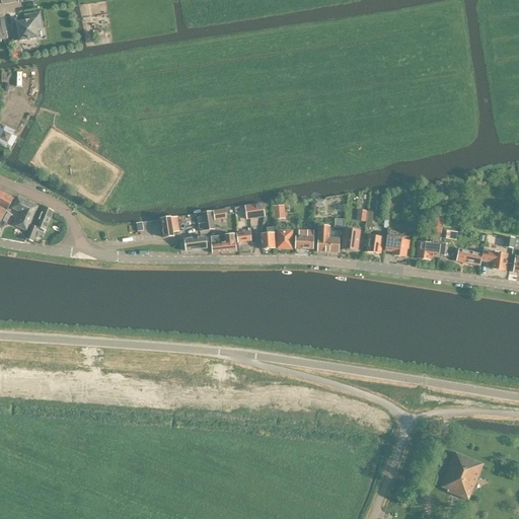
[(16,23),(11,24),(13,42),(19,41),(38,38),(35,29),(42,28),(40,13),(24,16),(25,21),(16,23)]
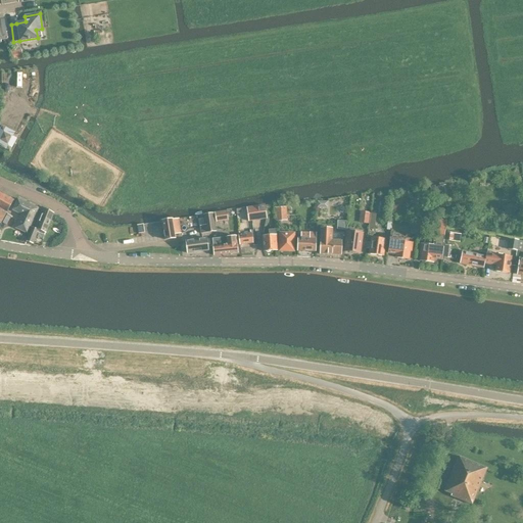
[(0,130),(0,147),(9,152),(18,136),(2,128),(0,130)]
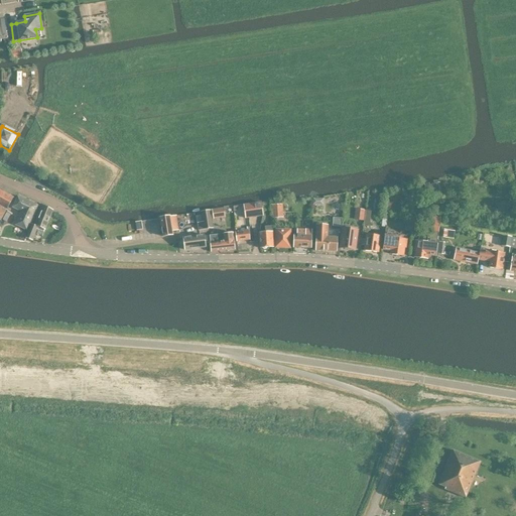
[(0,189),(0,220),(13,198),(0,189)]
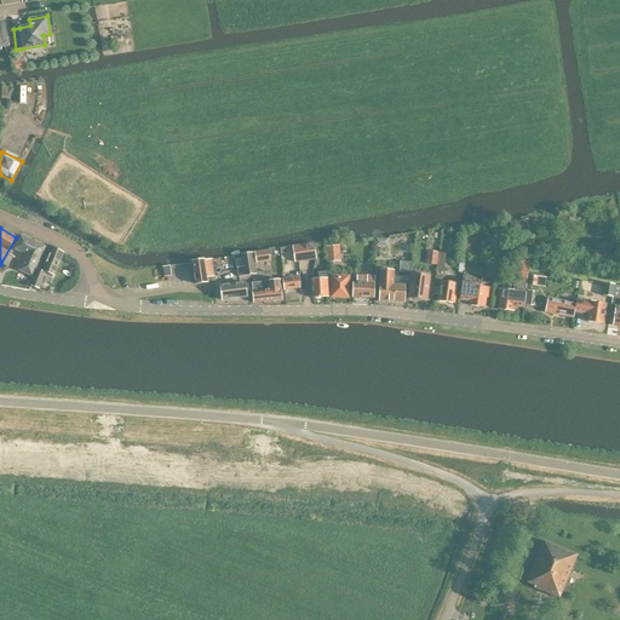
[(45,247),(21,235),(13,250),(26,254),(17,270),(32,276),(45,247)]
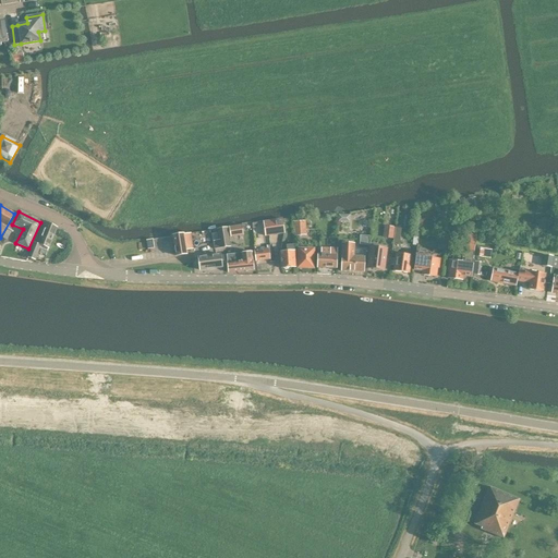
[(274,220),(274,225),(275,228),(275,235),(284,233),(282,218),(274,220)]
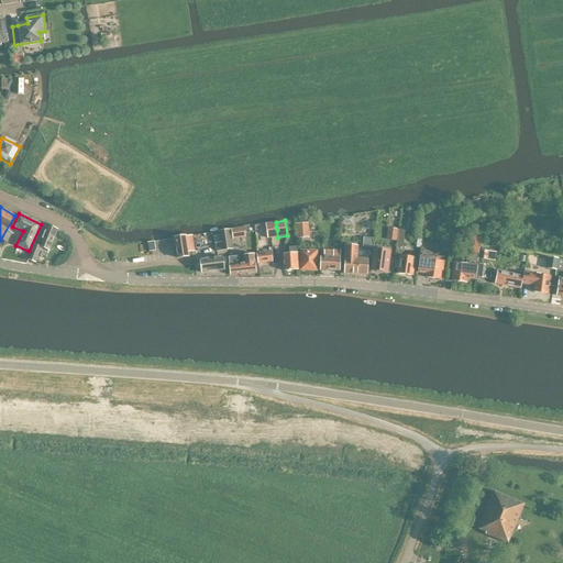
[(276,227),(276,222),(265,223),(267,239),(277,238),(277,230),(276,227)]
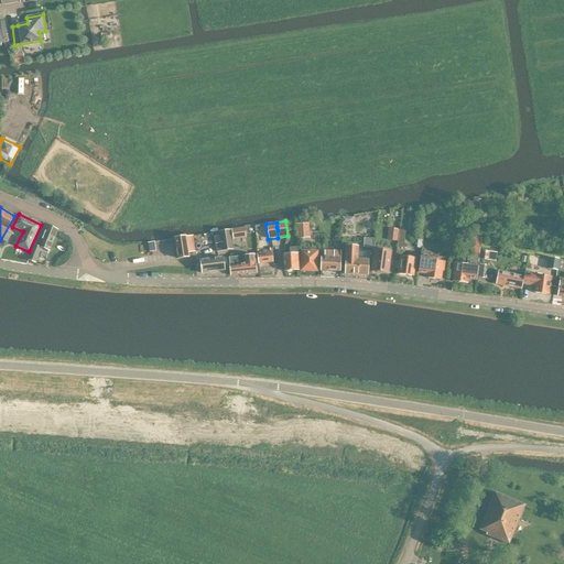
[(308,237),(308,223),(297,224),(299,238),(308,237)]
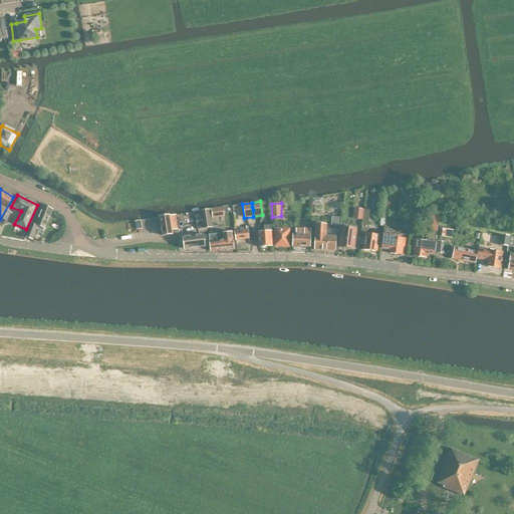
[(52,210),(41,204),(33,224),(31,223),(25,237),(32,240),(37,226),(44,229),(52,210)]
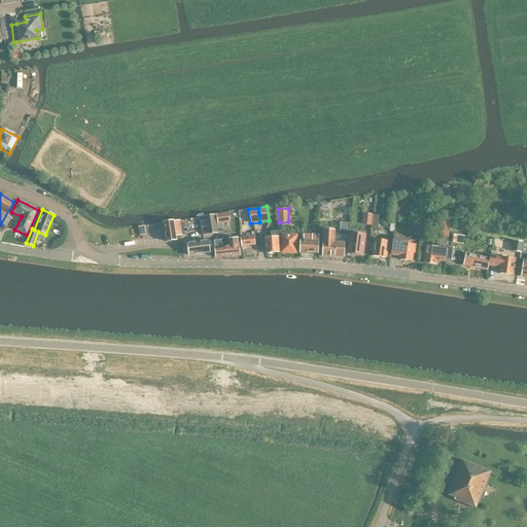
[(216,214),(217,224),(230,222),(229,212),(216,214)]
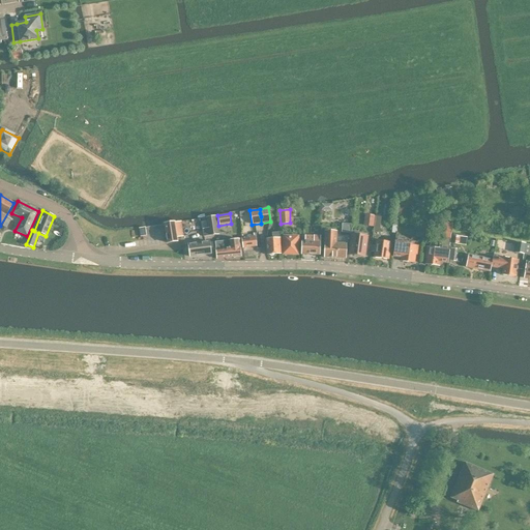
[(365,226),(374,227),(375,216),(366,215),(365,226)]
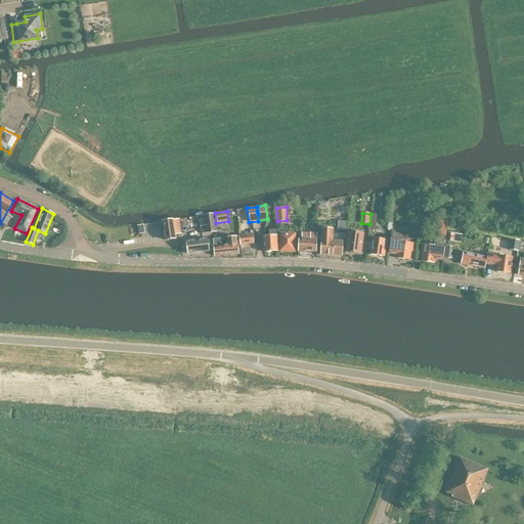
[(202,233),(216,231),(213,214),(204,215),(205,226),(201,226),(202,233)]
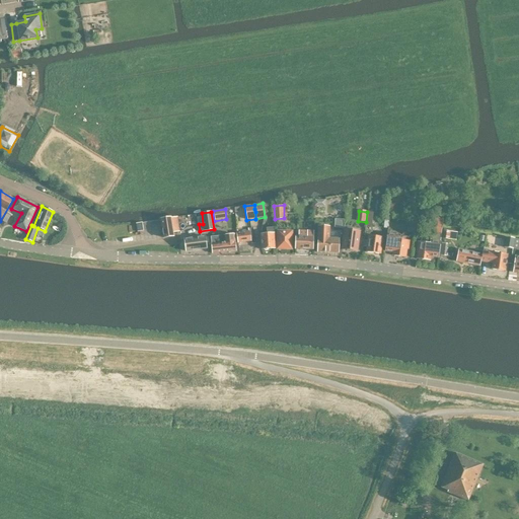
[(161,219),(164,237),(174,236),(173,232),(179,232),(177,217),(161,219)]
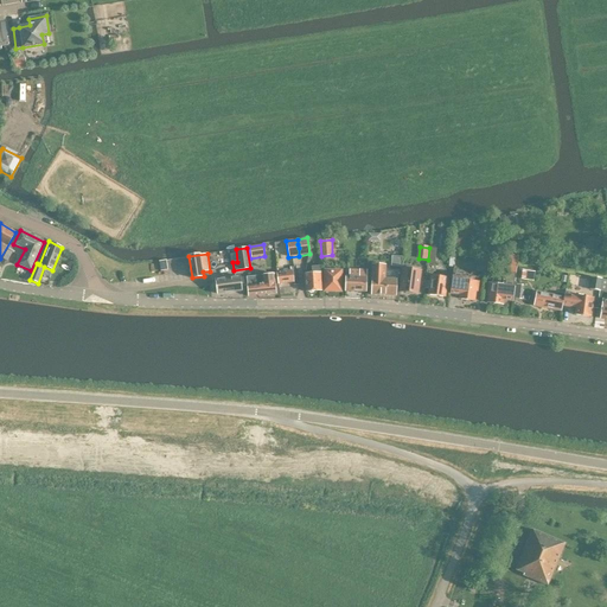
[(503,285),(489,282),(486,293),(489,293),(487,302),(503,305),(503,300),(512,301),(513,299),(515,285),(515,282),(518,256),(506,255),(503,285)]
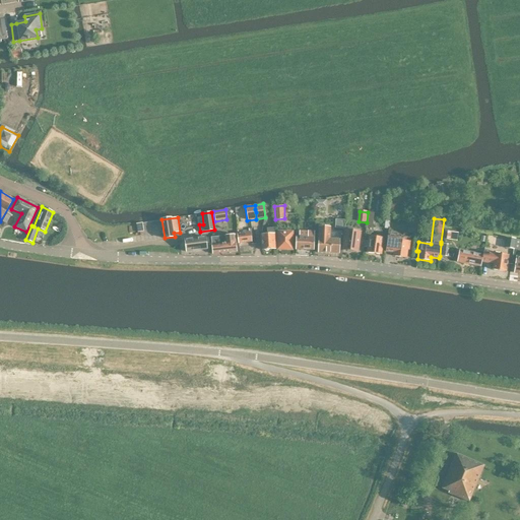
[(339,254),(339,239),(330,239),(330,226),(319,226),(318,253),(339,254)]
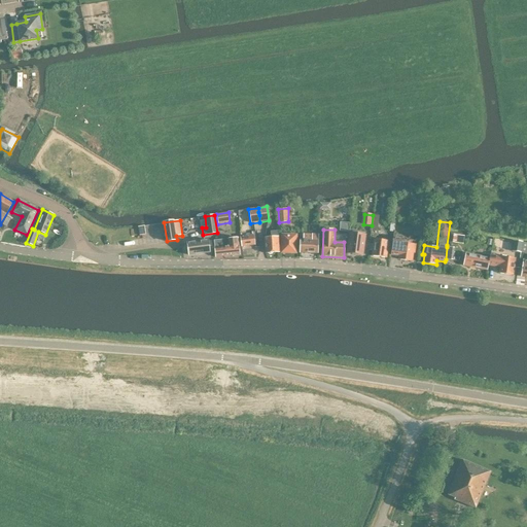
[(259,242),(258,234),(257,234),(257,231),(251,232),(252,235),(240,236),(241,246),(254,244),(255,247),(259,246),(259,242)]
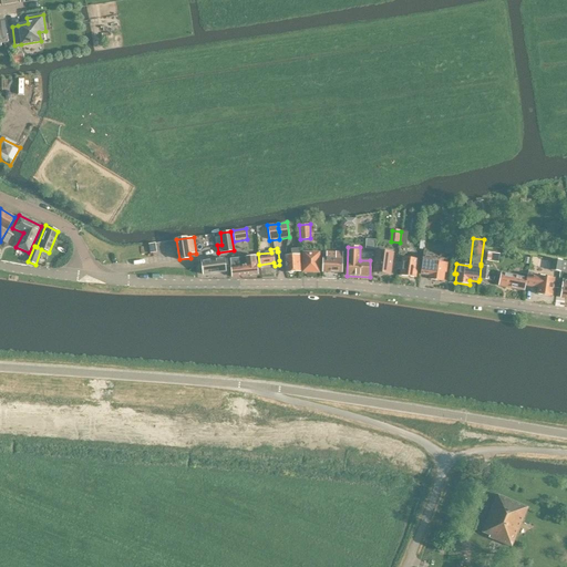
[(300,271),(298,248),(290,249),(291,255),(285,256),(286,272),(300,271)]
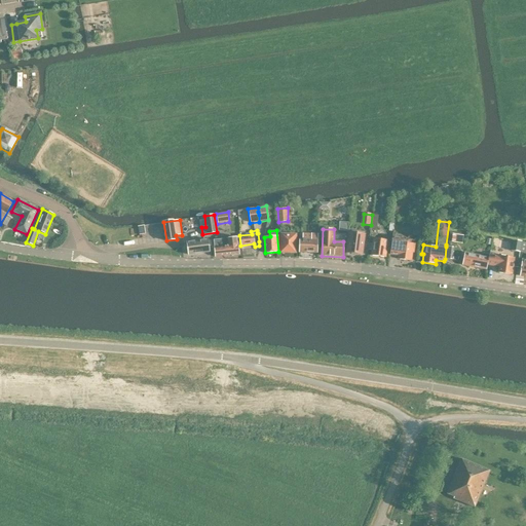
[(362,254),(365,233),(349,231),(346,252),(362,254)]
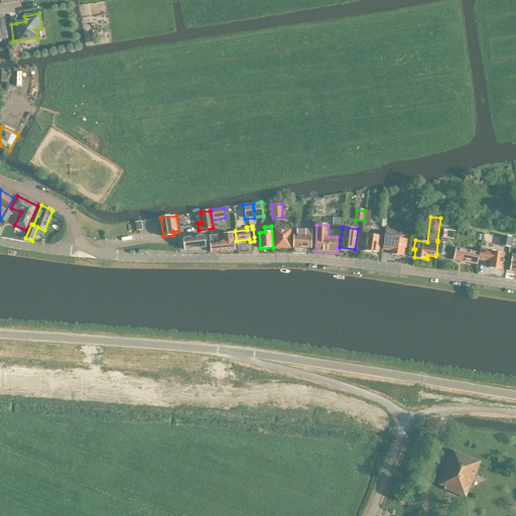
[(310,248),(311,229),(305,229),(305,235),(293,235),(293,248),(310,248)]
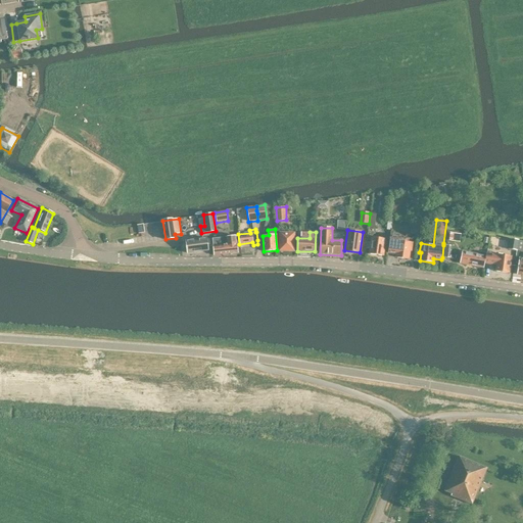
[(293,251),(293,234),(280,233),(279,250),(293,251)]
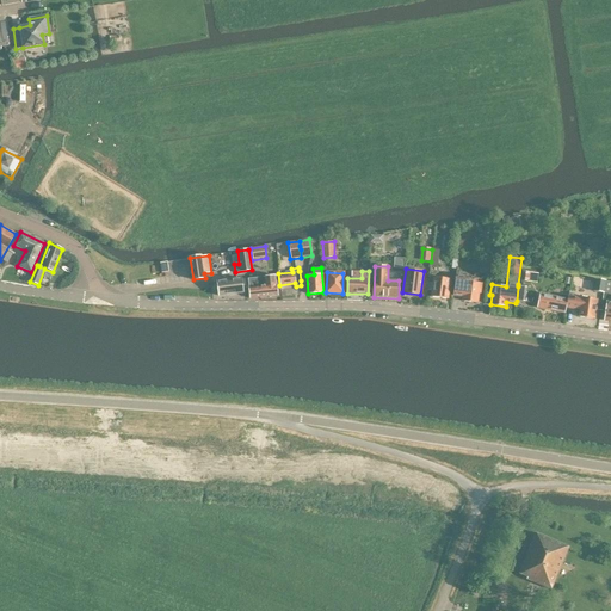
[(277,296),(276,276),(263,277),(247,279),(248,288),(250,298),(277,296)]
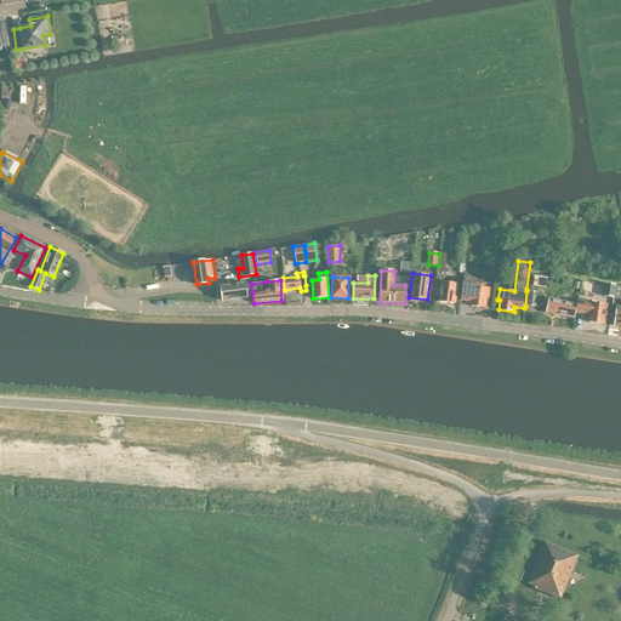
[(461,301),(471,302),(469,306),(485,308),(486,298),(488,298),(490,288),(473,286),(473,281),(463,280),(461,301)]
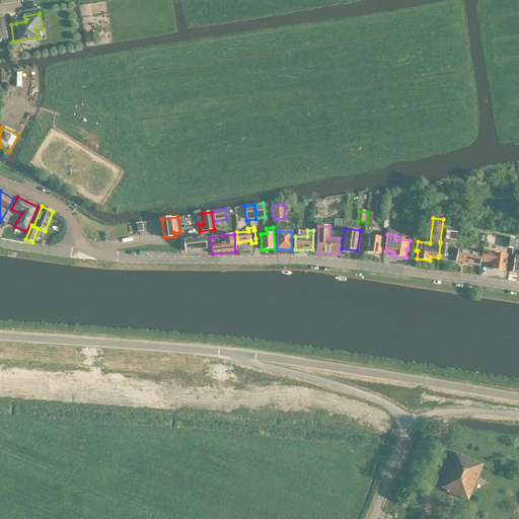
[(380,253),(382,237),(368,235),(367,241),(364,241),(364,246),(366,247),(366,252),(380,253)]
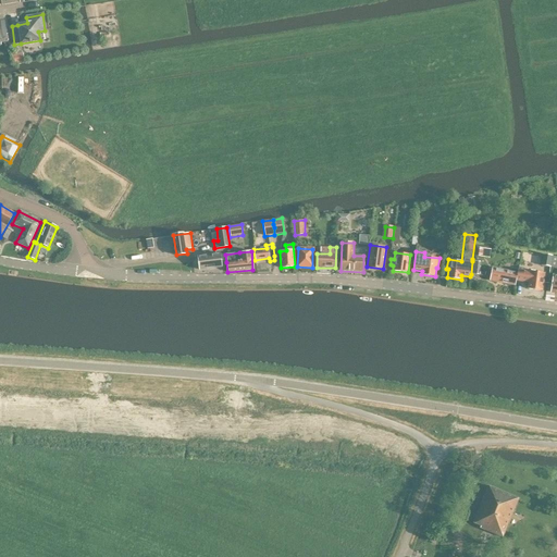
[(221,263),(225,262),(226,262),(225,255),(223,255),(220,255),(220,254),(197,257),(199,270),(222,267),(221,263)]
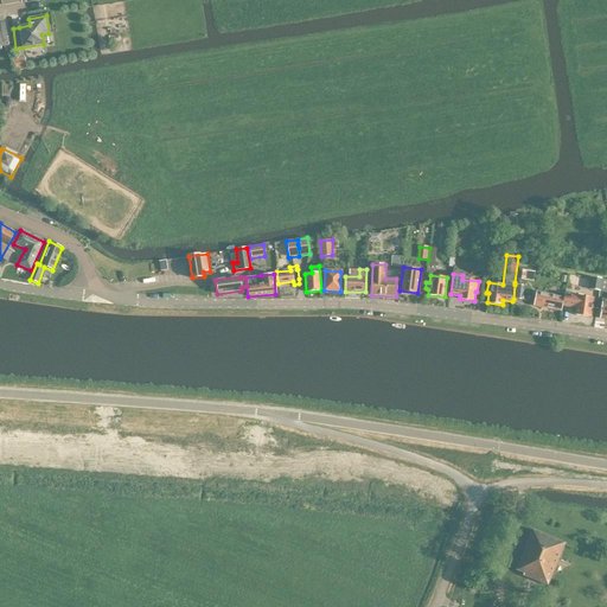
[(599,292),(601,280),(590,278),(590,283),(589,289),(599,292)]
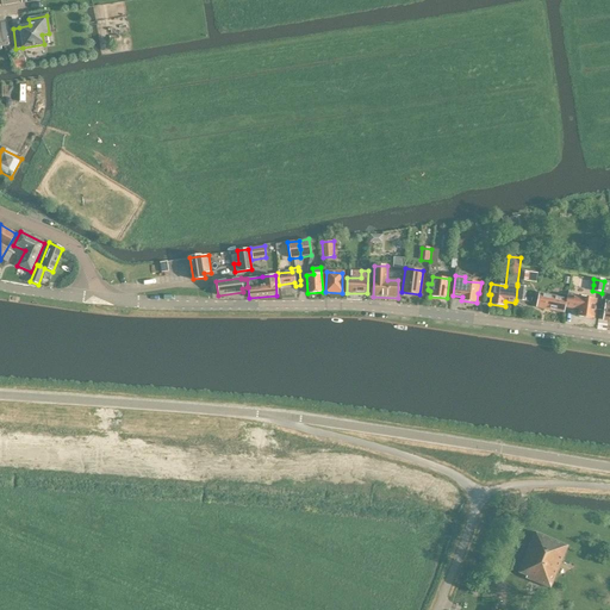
[(517,286),(516,300),(523,302),(526,287),(517,286)]
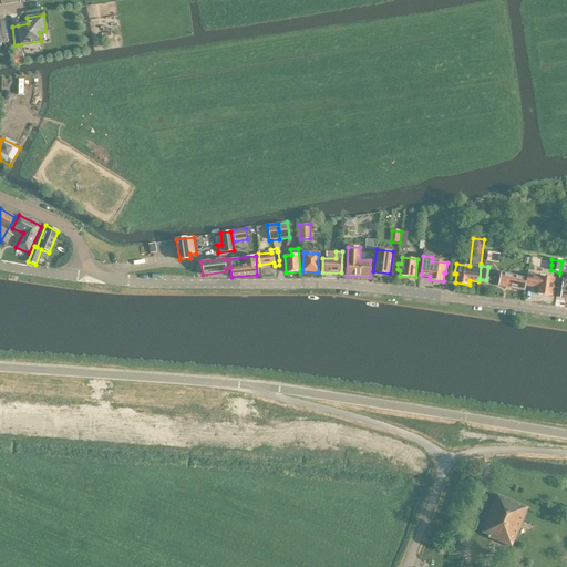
[(524,289),(526,275),(519,274),(519,277),(501,272),(498,285),(524,289)]
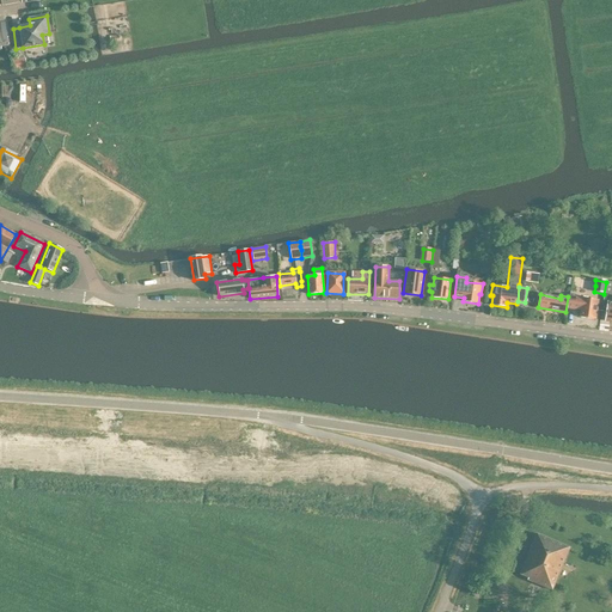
[(595,319),(598,300),(581,298),(575,298),(575,295),(570,294),(569,297),(568,308),(580,310),(580,317),(595,319)]
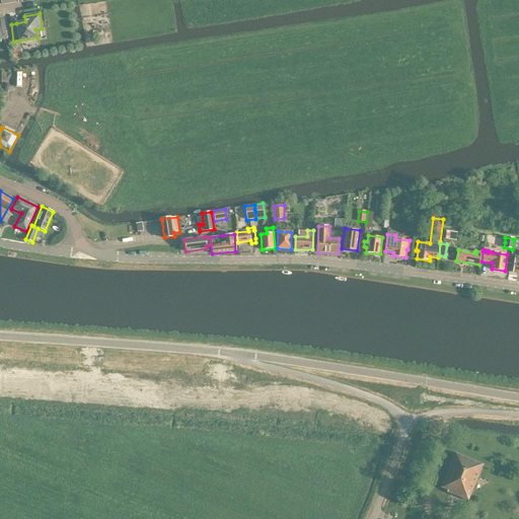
[(483,464),(455,453),(441,486),(442,487),(442,488),(448,491),(448,492),(468,500),(483,464)]
